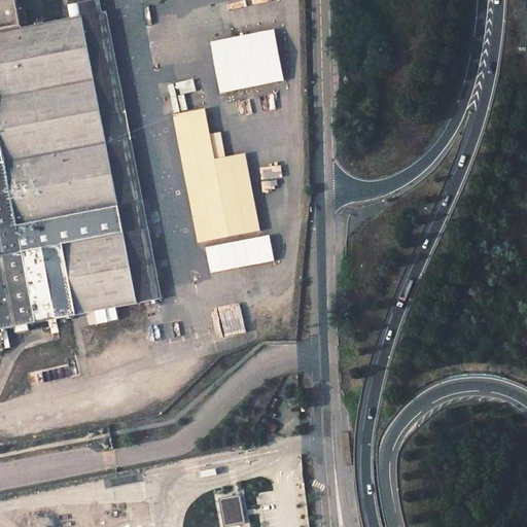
[(70,24),(69,19),(21,28),(15,0),(0,0),(0,328),(161,297),(160,289),(156,289),(148,250),(129,255),(83,22),(70,24)]
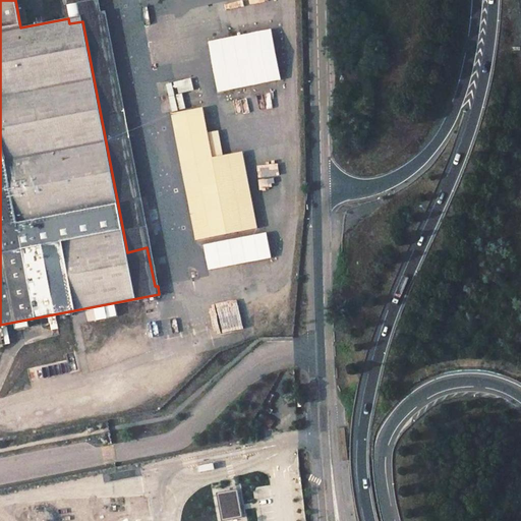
[(82,21),(103,17),(101,3),(79,7),(82,21)]
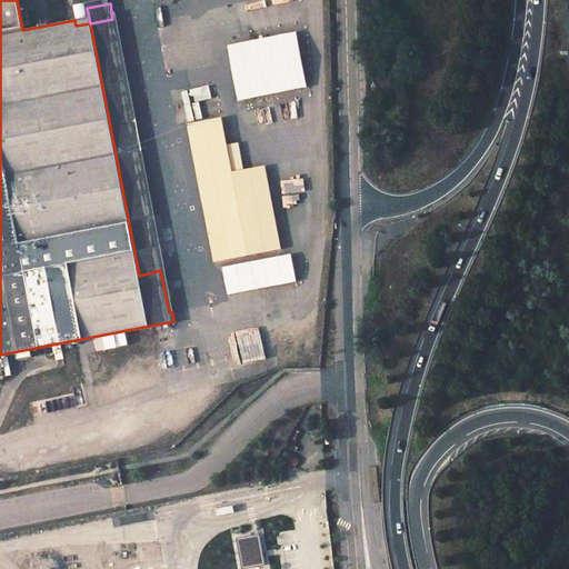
[(176,311),(118,18),(112,19),(90,23),(139,276),(160,270),(169,312),(172,312),(176,311)]
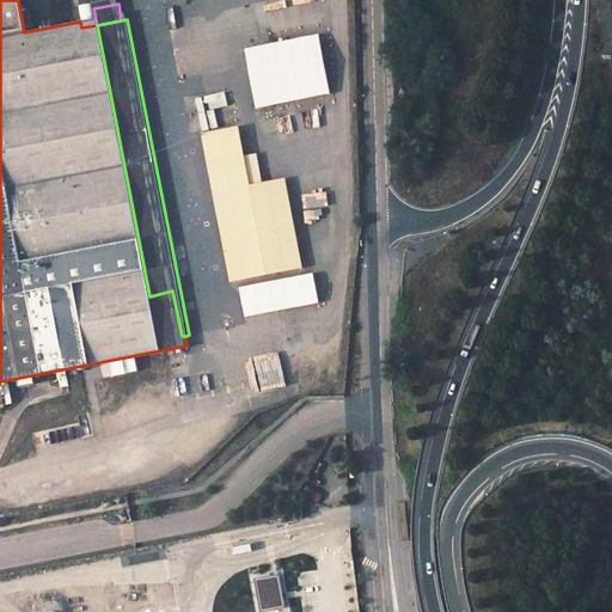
[(256,108),(330,93),(319,34),(245,47),(256,108)]
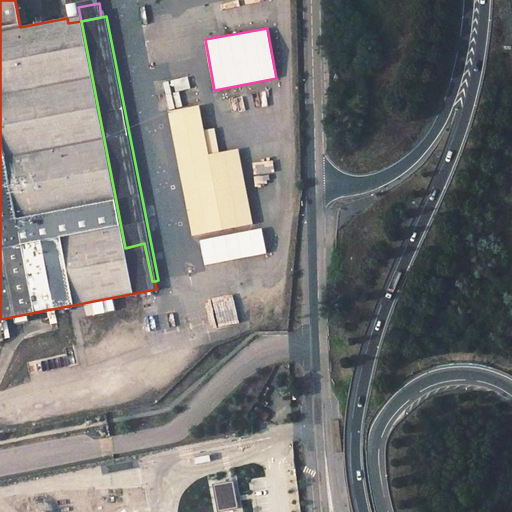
[(171,117),(196,239),(255,228),(241,154),(211,159),(202,111),(171,117)]
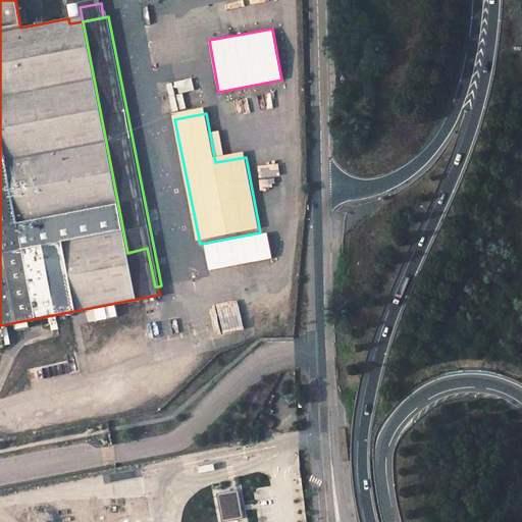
[(281,174),(280,157),(259,159),(261,176),(281,174)]
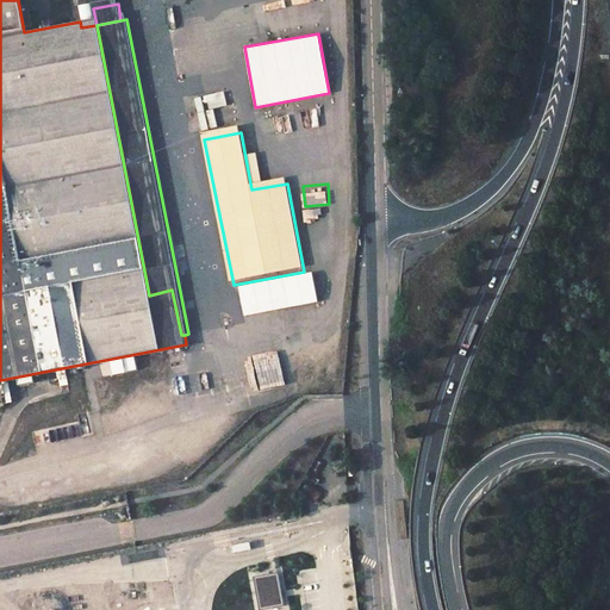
[(259,608),(284,605),(280,572),(255,576),(259,608)]
